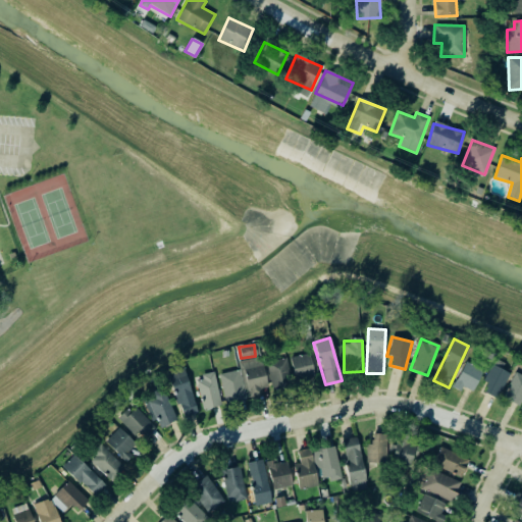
[(315,378),(309,353),(290,358),(296,382),(315,378)]
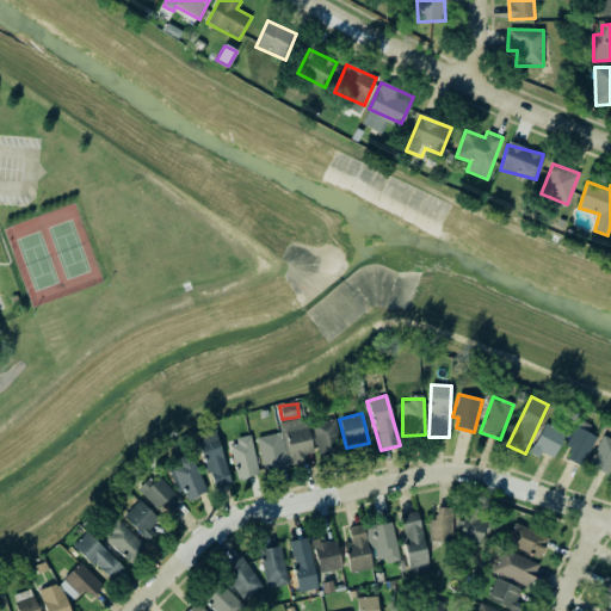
[(278,423),(289,467),(307,463),(306,455),(314,454),(304,417),(278,423)]
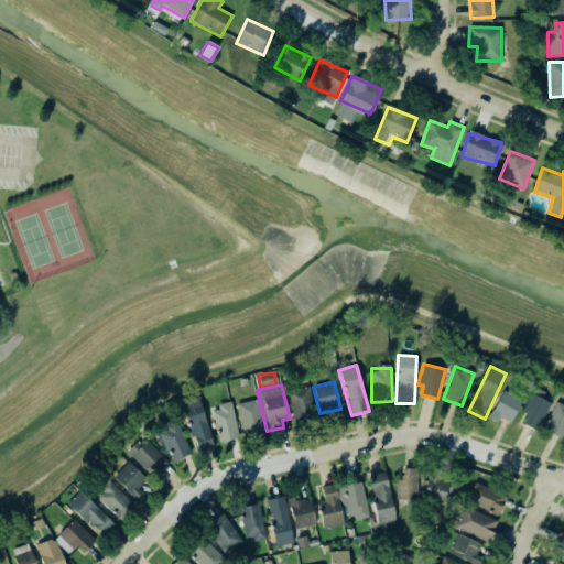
[(294,422),(316,418),(311,387),(288,391),(294,422)]
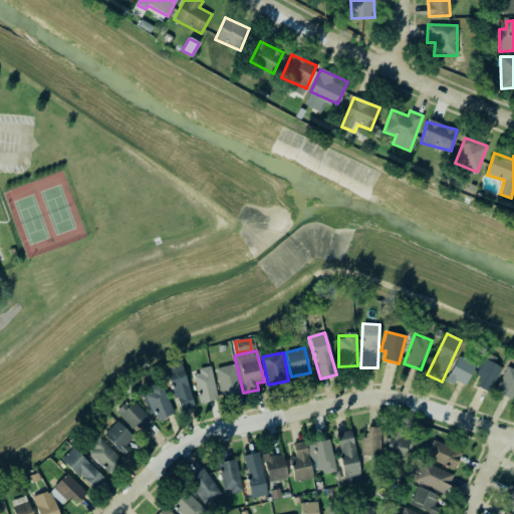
[(489,393),(504,362),(487,353),(476,375),(480,377),(476,386),(489,393)]
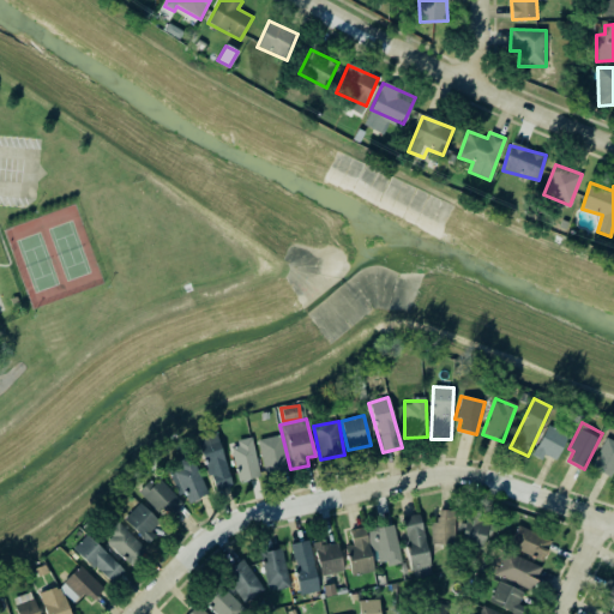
[(531,456),(542,461),(545,455),(555,461),(569,435),(548,425),(531,456)]
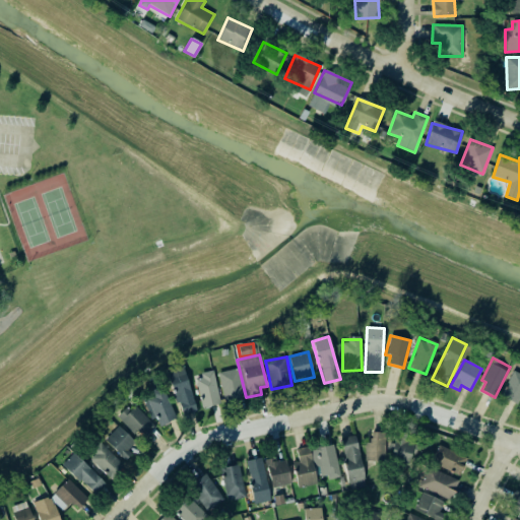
[(181,416),(197,411),(182,363),(167,367),(181,416)]
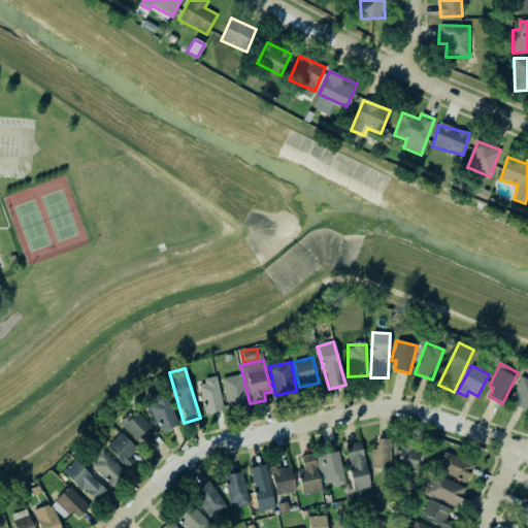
[(222,377),(228,408),(249,405),(242,374),(222,377)]
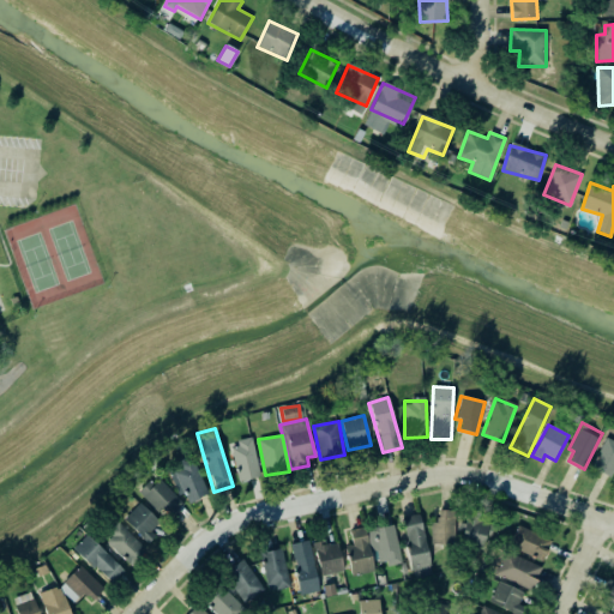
[(613,470),(613,437),(609,435),(591,469),(611,479),(613,470)]
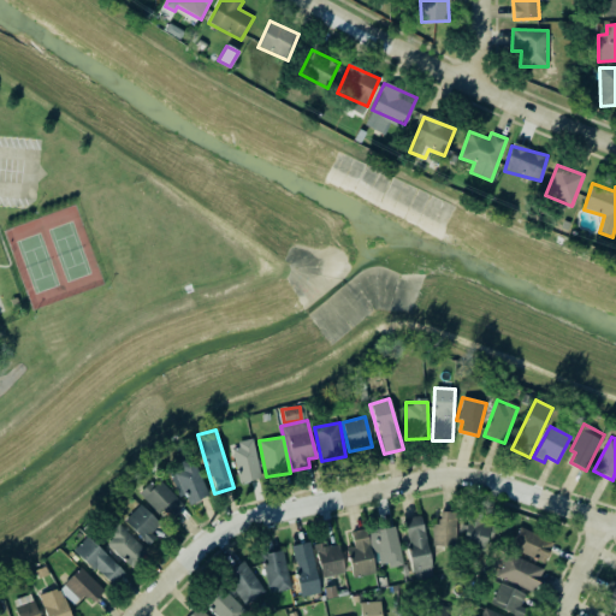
[(236,443),(237,448),(231,450),(241,483),(262,478),(252,438),(236,443)]
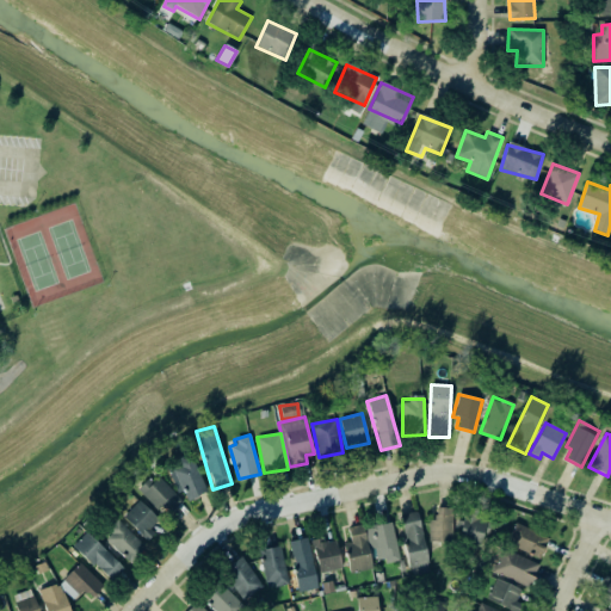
[(166,468),(178,493),(183,491),(187,501),(208,492),(191,457),(166,468)]
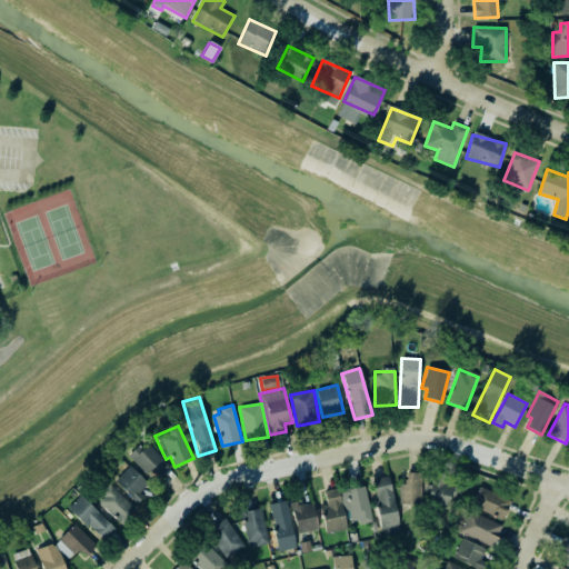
[(167,465),(146,441),(129,457),(150,480),(167,465)]
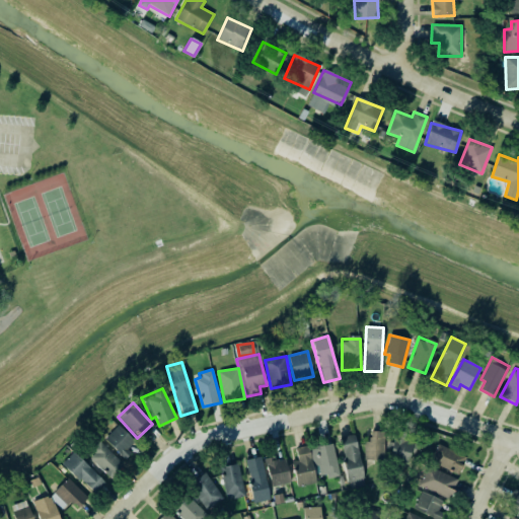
[(103,439),(125,459),(131,453),(127,449),(134,441),(118,425),(103,439)]
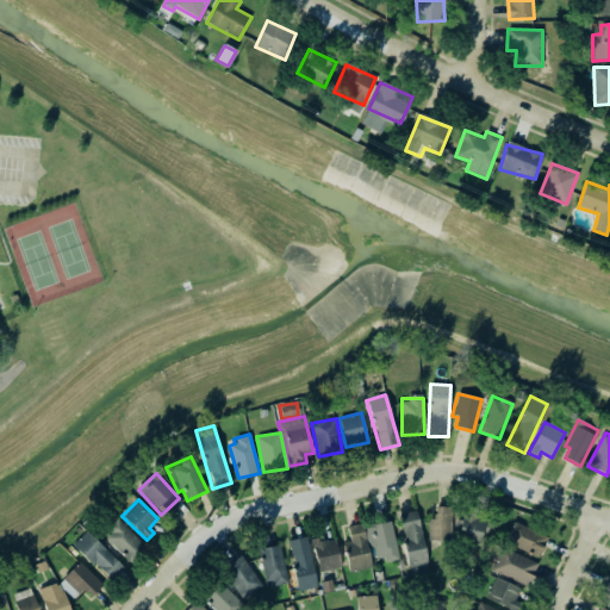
[(452,508),(435,508),(435,517),(428,517),(428,540),(450,541),(452,508)]
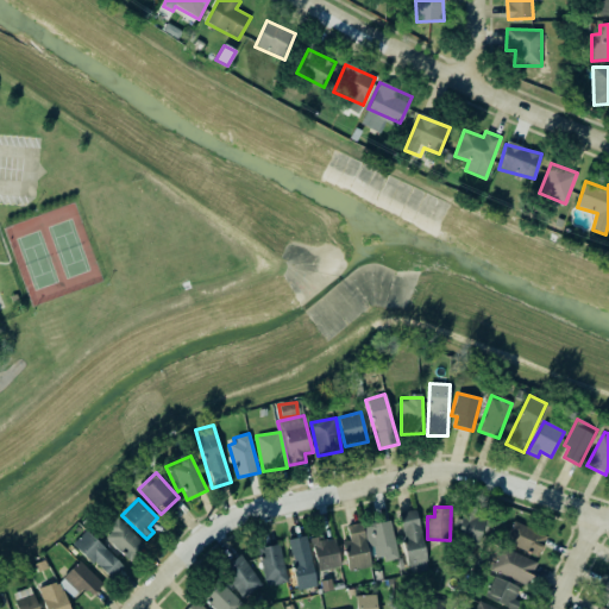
[(397,514),(409,572),(428,569),(416,510),(397,514)]
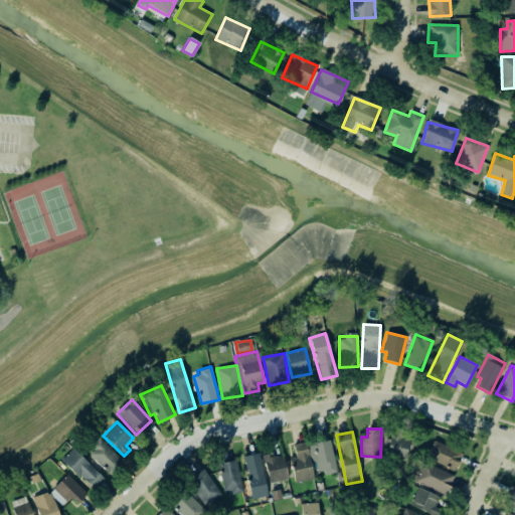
[(406,458),(408,436),(387,434),(385,456),(406,458)]
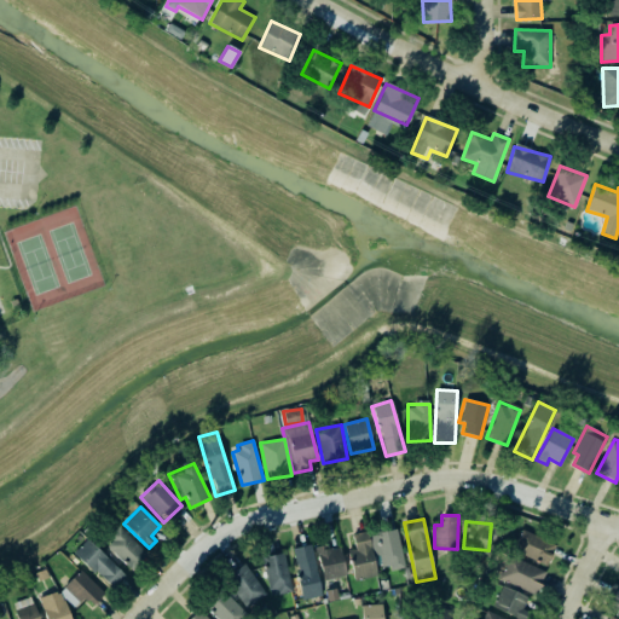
[(148,556),(121,528),(105,543),(131,571),(148,556)]
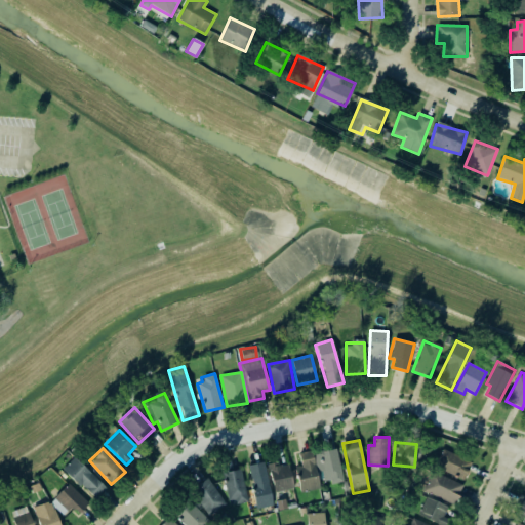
[(320,480),(330,479),(330,484),(341,483),(338,449),(316,451),(320,480)]
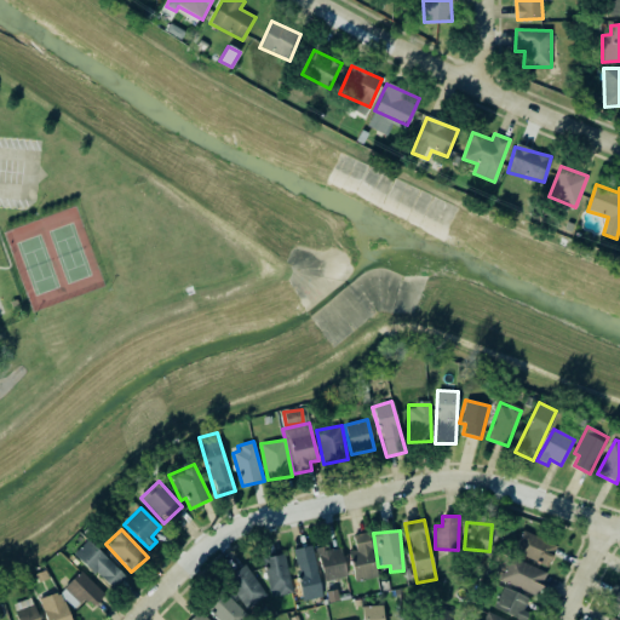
[(547,568),(557,547),(526,530),(515,551),(547,568)]
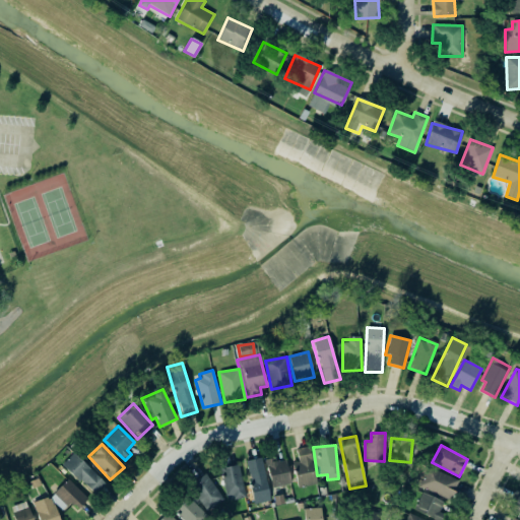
[(298,488),(317,482),(308,446),(296,449),(299,461),(291,463),(298,488)]
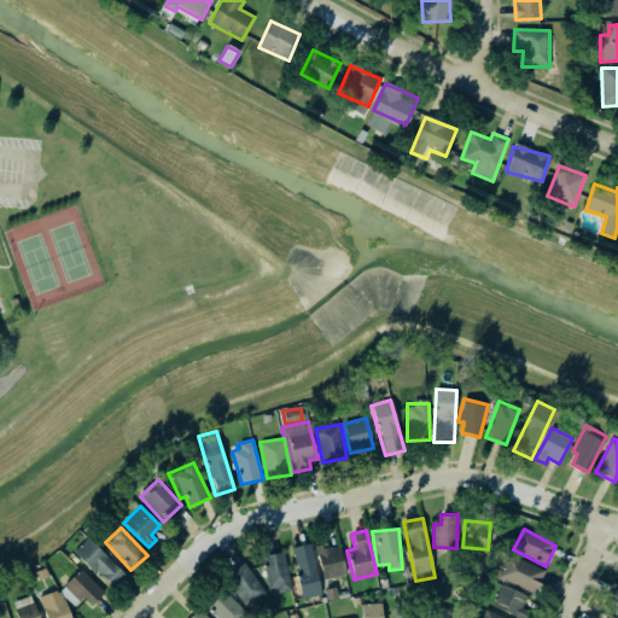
[(124,576),(88,538),(74,552),(111,589),(124,576)]
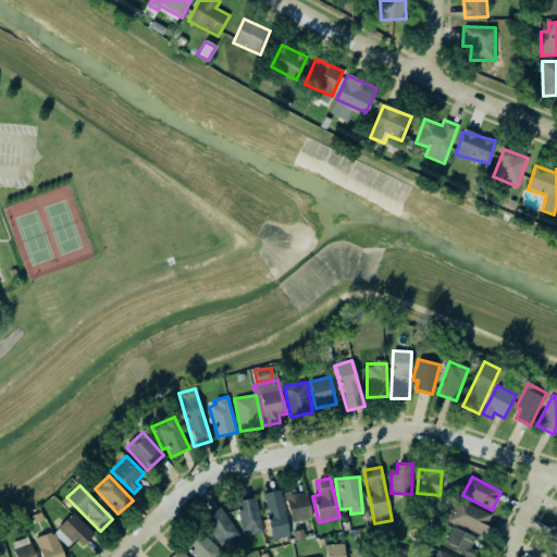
[(280,490),(262,494),(272,540),(289,536),(280,490)]
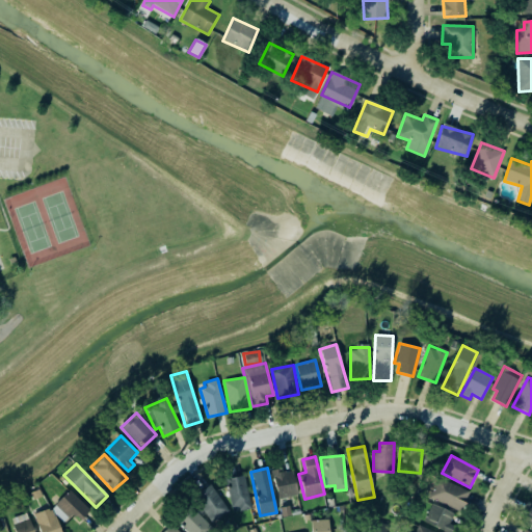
[(297,495),(292,471),(282,473),(281,468),(271,470),(277,499),(297,495)]
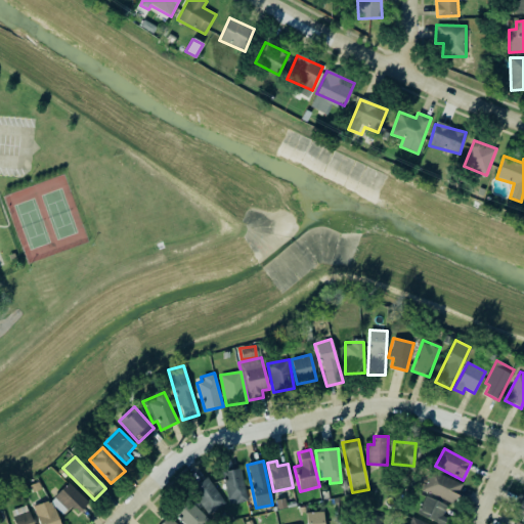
[(248,500),(241,468),(221,472),(229,505),(248,500)]
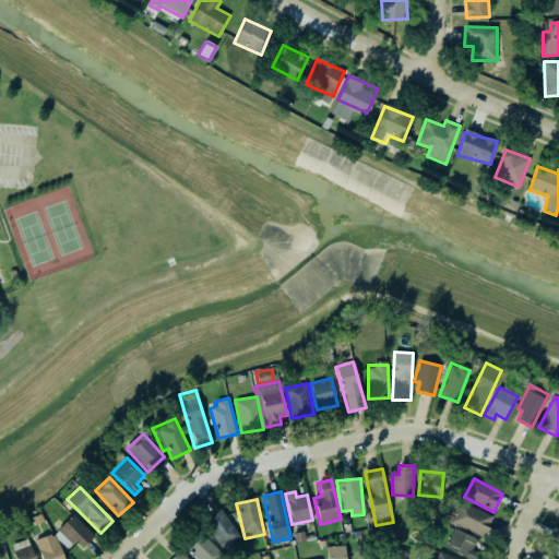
[(494,515),(459,502),(451,525),(486,537),(494,515)]
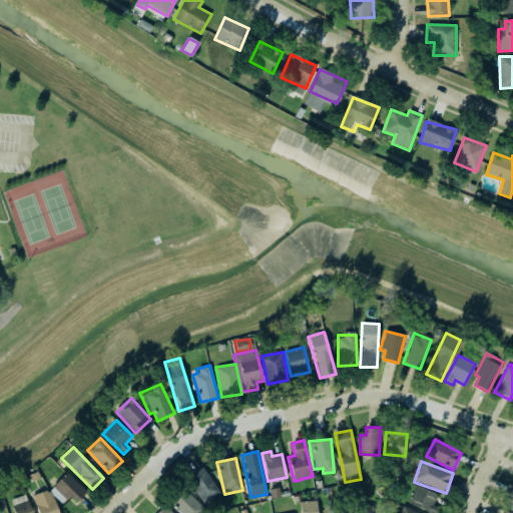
[(186,478),(205,504),(220,492),(202,467),(186,478)]
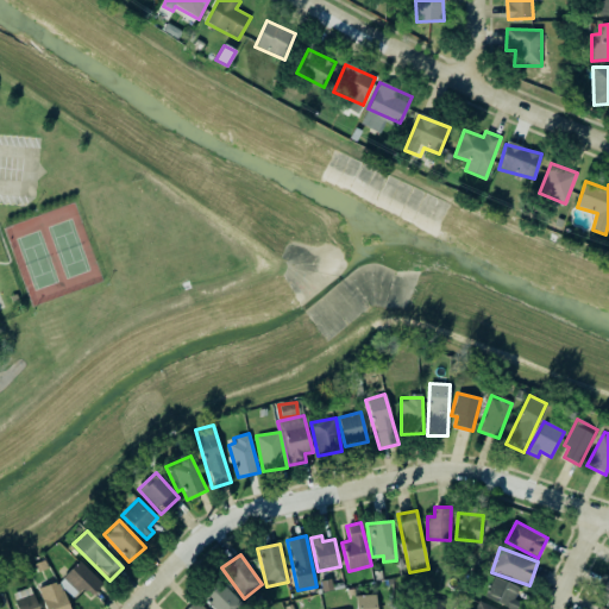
[(102,584),(80,562),(58,582),(74,598),(83,588),(90,596),(102,584)]
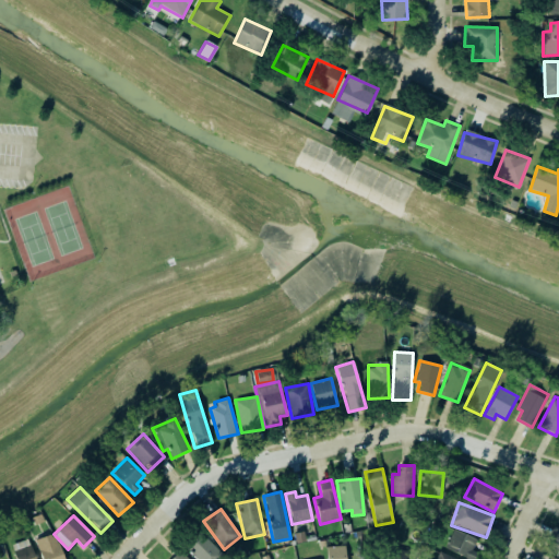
[(558,558),(558,526),(554,527),(548,542),(558,545),(558,548),(555,558),(550,556),(547,558),(558,558)]
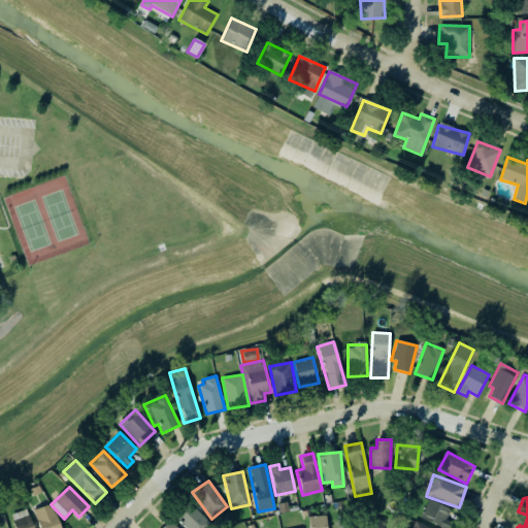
[(450,509),(428,499),(421,516),(442,526),(450,509)]
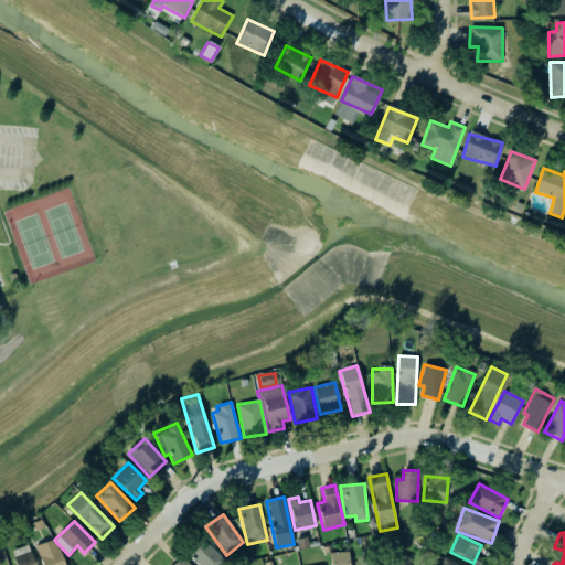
[(198,564),(225,564),(227,563),(203,537),(188,553),(198,564)]
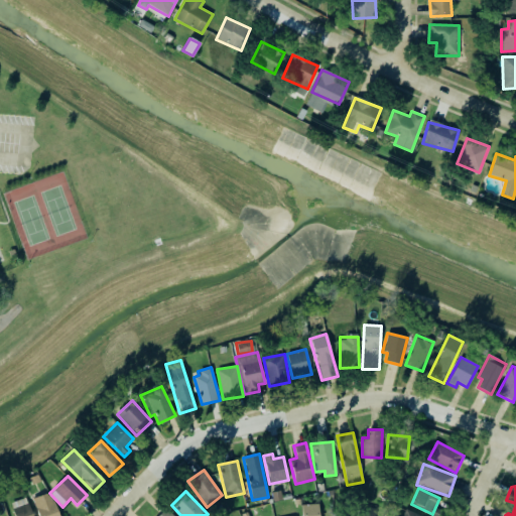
[(33,498),(38,515),(57,515),(51,493),(33,498)]
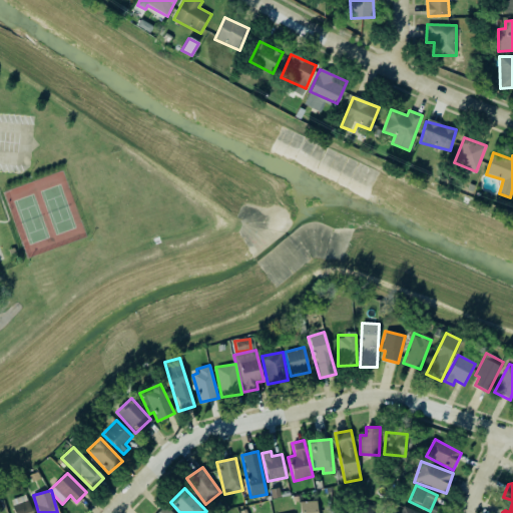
[(15,512),(32,512),(28,499),(13,505),(15,512)]
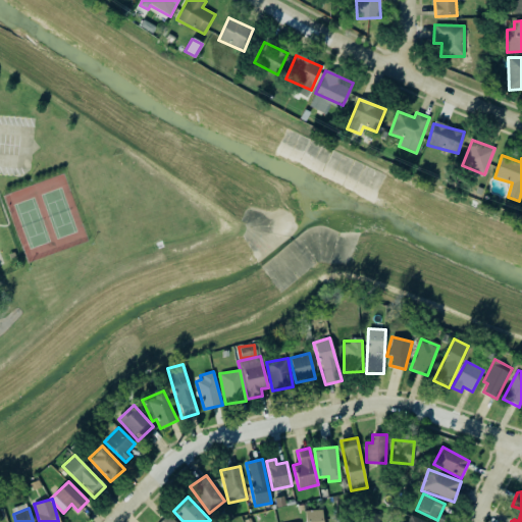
[(321,521),(321,510),(306,510),(305,521),(321,521)]
